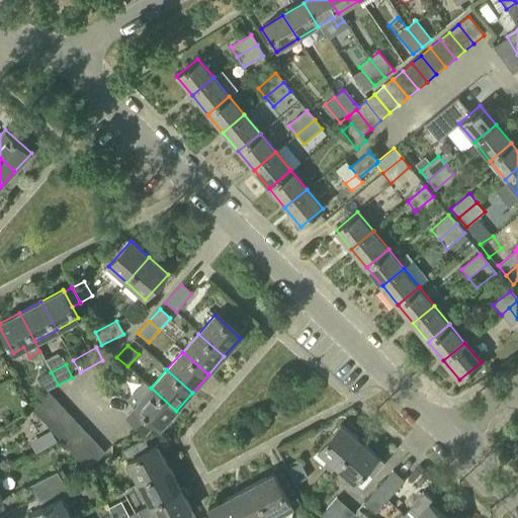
[(58,384),(51,372),(36,380),(44,393),(48,391),(58,384)]
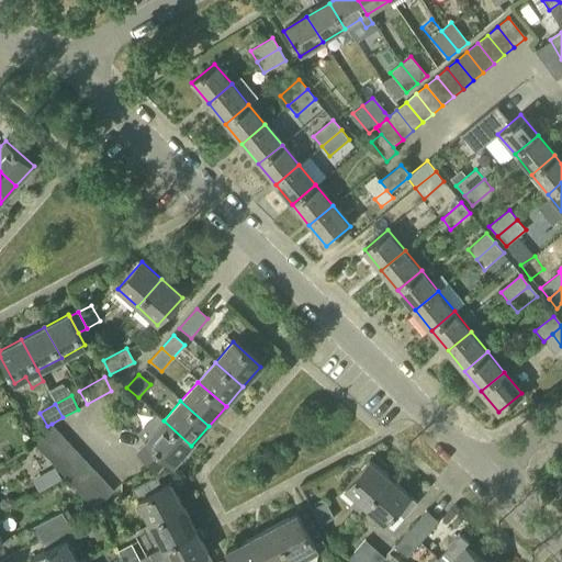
[(191,446),(164,420),(155,414),(137,434),(146,441),(137,451),(157,469),(164,462),(167,465),(170,462),(173,465),(191,446)]
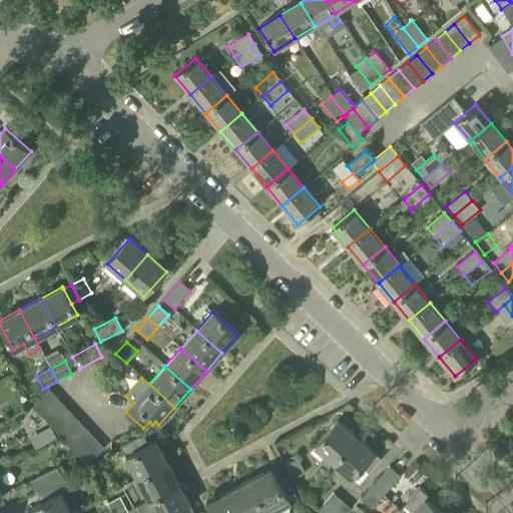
[(47,387),(43,389),(29,402),(38,411),(54,395),(47,387)]
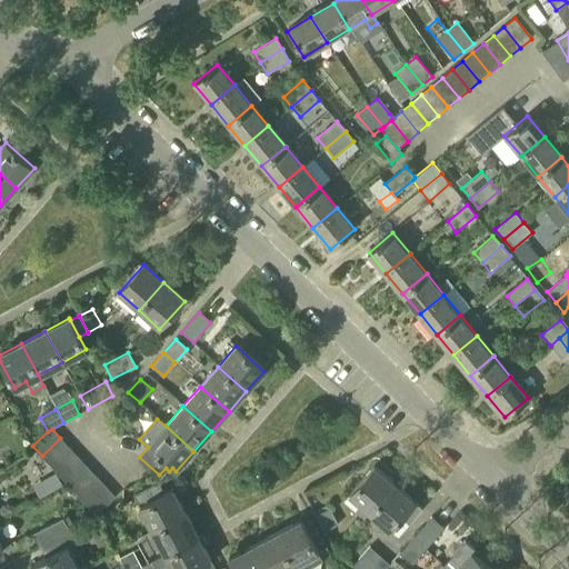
[(70,448),(60,438),(42,456),(52,466),(70,448)]
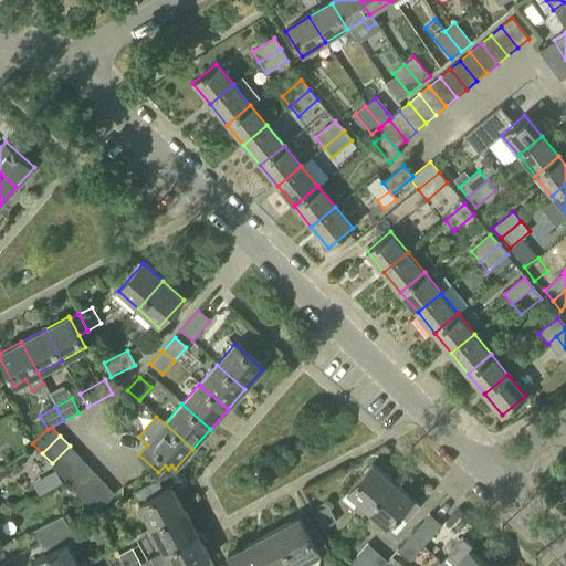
[(70,446),(52,463),(61,472),(79,456),(70,446)]
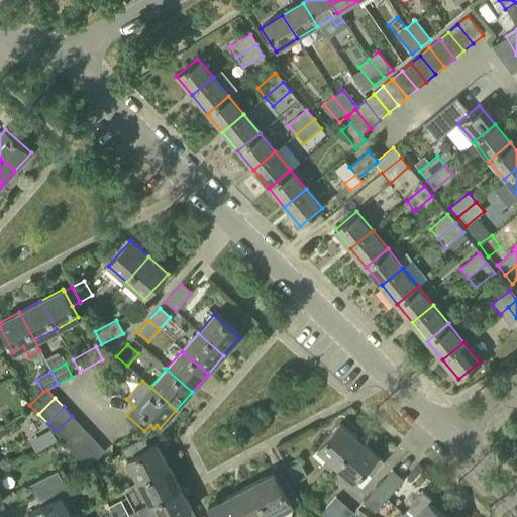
[(72,416),(56,431),(64,440),(81,424),(72,416)]
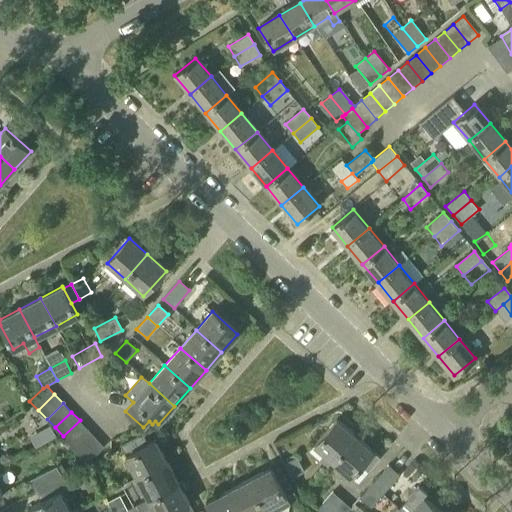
[(80,420),(63,436),(72,445),(88,429),(80,420)]
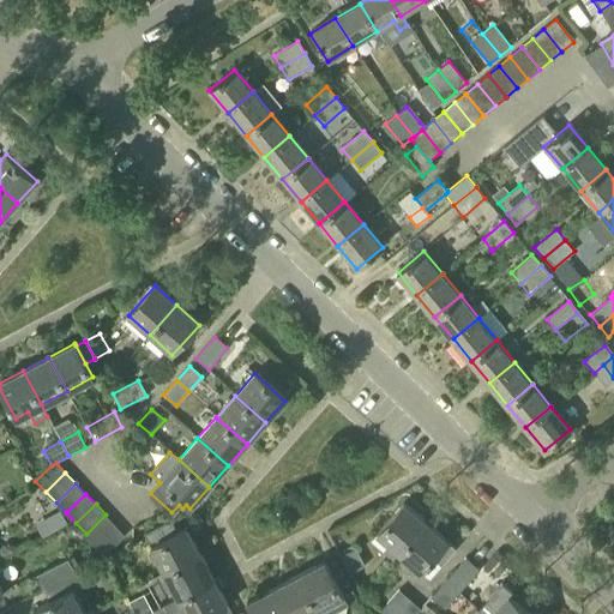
[(393,560),(425,523),(403,505),(378,534),(391,546),(385,553),(393,560)]
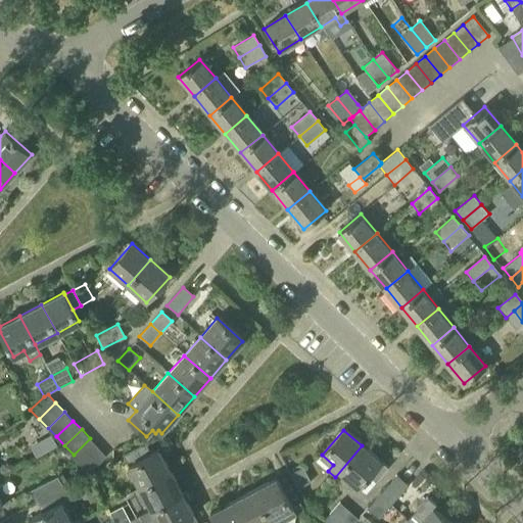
[(90,438),(74,455),(82,463),(98,447),(90,438)]
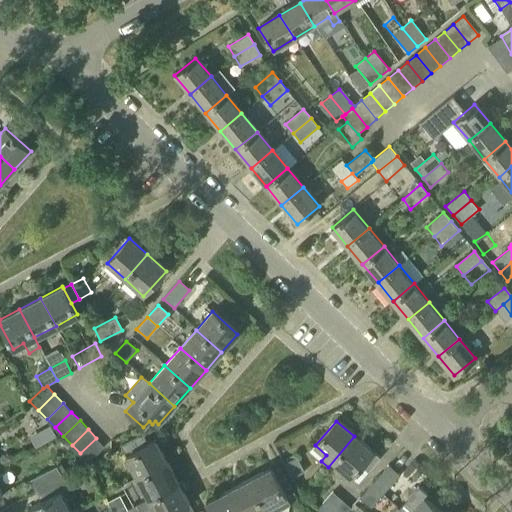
[(137,477),(167,462),(156,440),(149,444),(144,435),(138,436),(121,445),(137,477)]
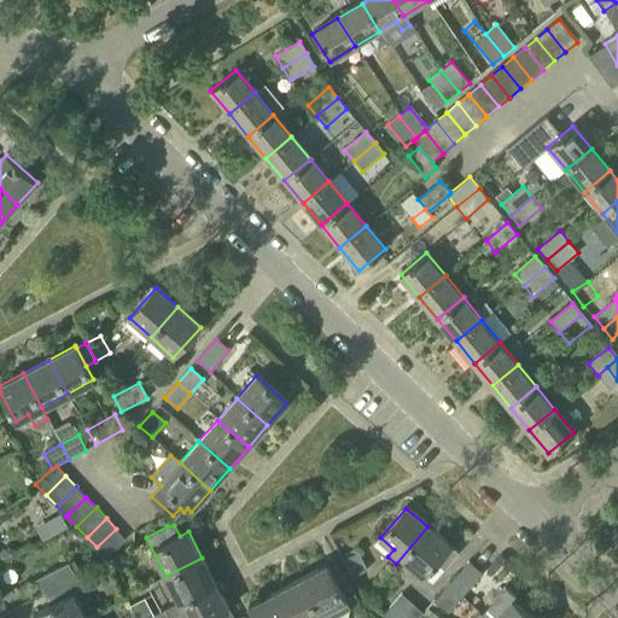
[(449,546),(427,526),(396,564),(397,565),(403,558),(424,576),(436,561),(444,570),(458,554),(448,547),(449,546)]
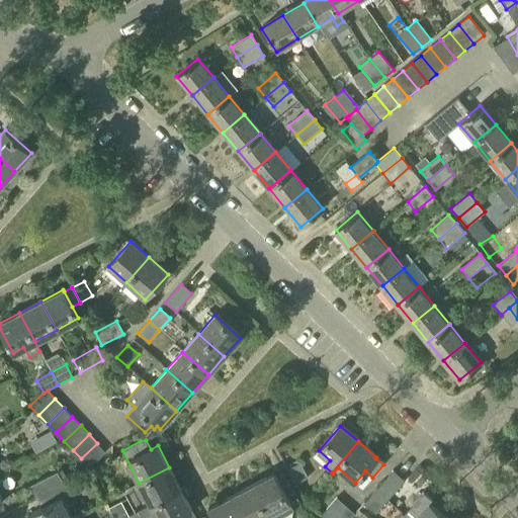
[(106,452),(97,443),(81,458),(90,468),(106,452)]
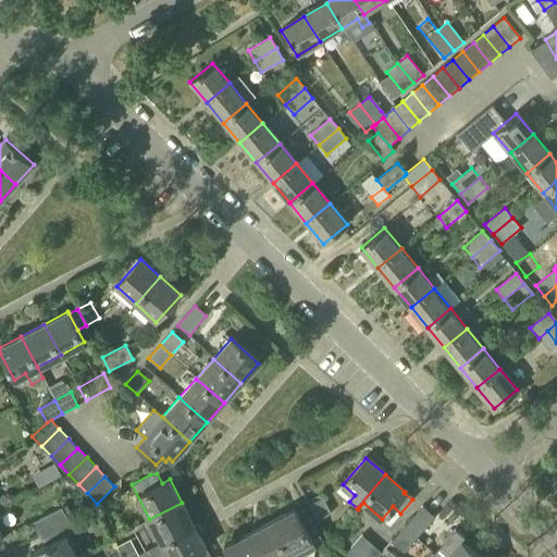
[(322,497),(316,500),(313,495),(306,498),(317,520),(331,514),(322,497)]
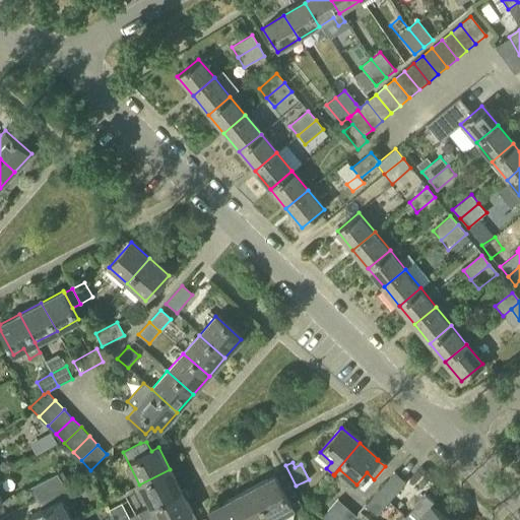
[(170,469),(139,484),(150,506),(181,491),(170,469)]
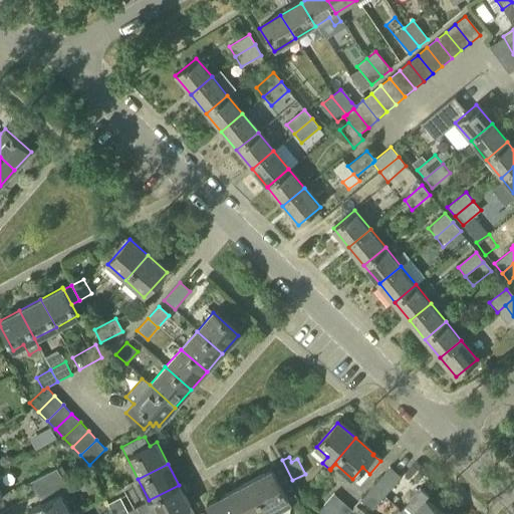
[(36,493),(62,479),(57,468),(30,482),(36,493)]
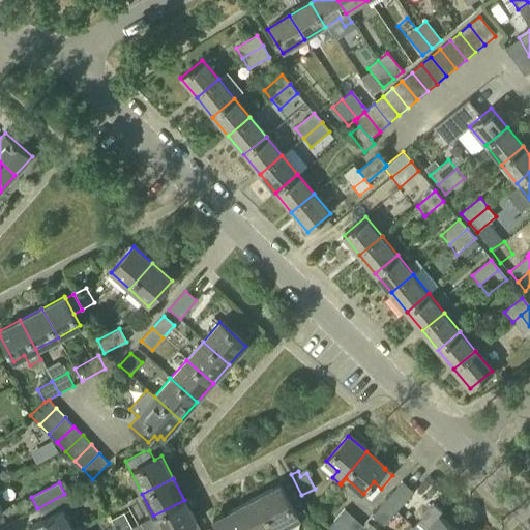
[(402,482),(384,503),(396,512),(413,493),(402,482)]
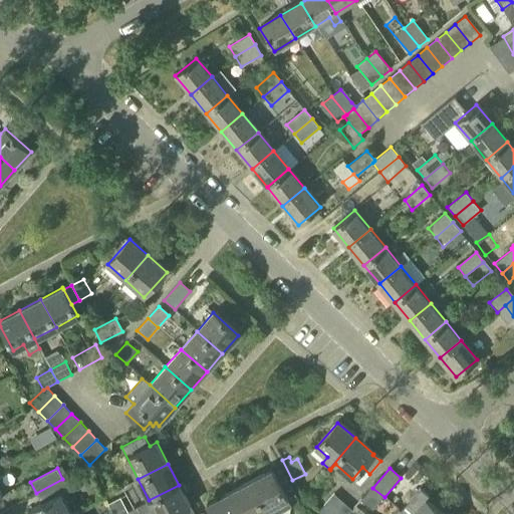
[(272,471),(250,482),(265,511),(266,513),(275,513),(290,507),(272,471)]
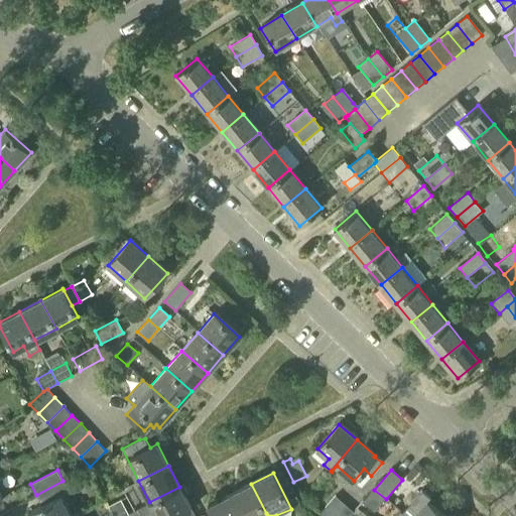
[(36,495),(41,503),(42,506),(28,514),(29,515),(72,515),(61,497),(70,493),(62,481),(36,495)]
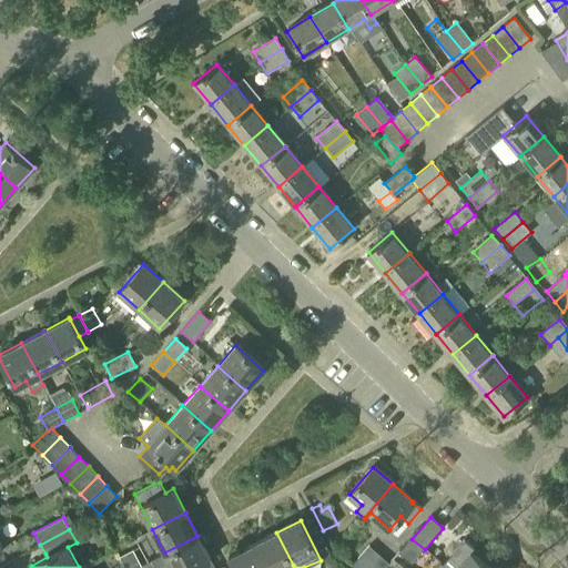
[(276,533),(253,545),(264,567),(286,567),(293,565),(276,533)]
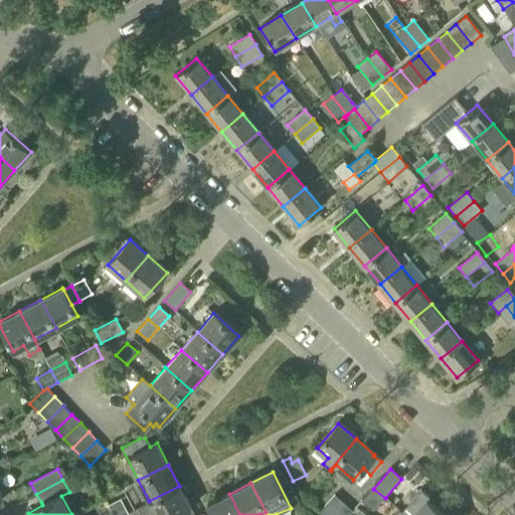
[(179,486),(149,501),(149,502),(137,508),(140,514),(146,514),(154,511),(156,514),(193,514),(189,508),(190,508),(179,486)]
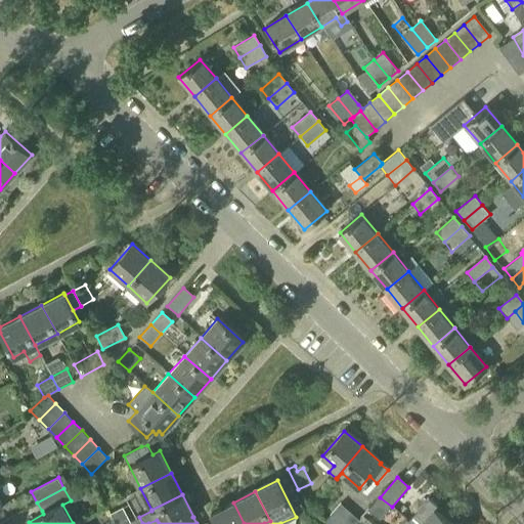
[(392,507),(380,497),(368,511),(380,521),(392,507)]
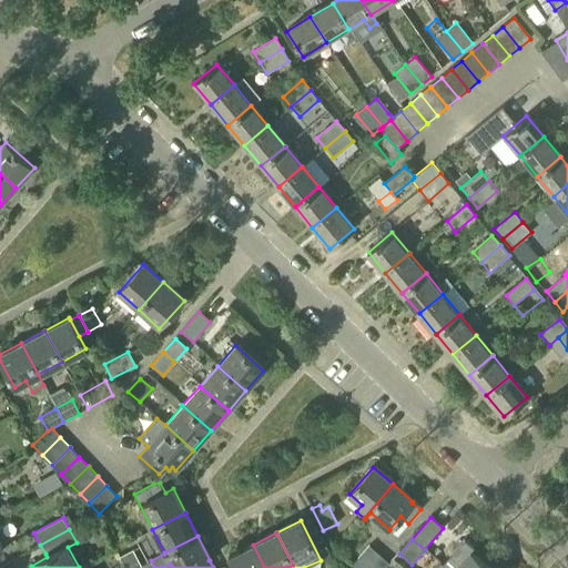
[(450,554),(460,563),(455,567),(488,567),(469,553),(473,548),(463,539),(450,554)]
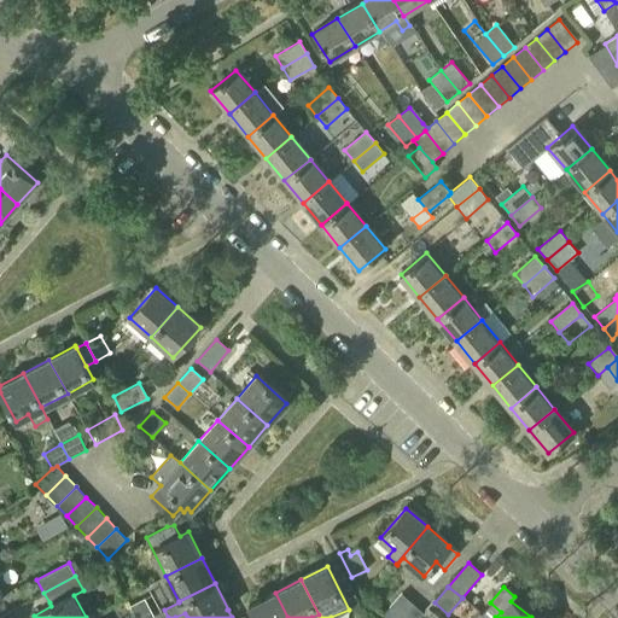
[(287,617),(275,593),(249,606),(255,617),(287,617)]
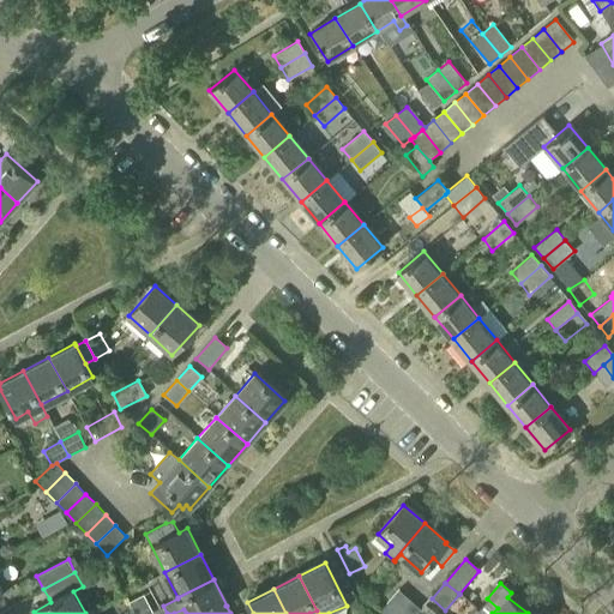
[(383,613),(396,613),(410,599),(399,589),(379,612),(383,613)]
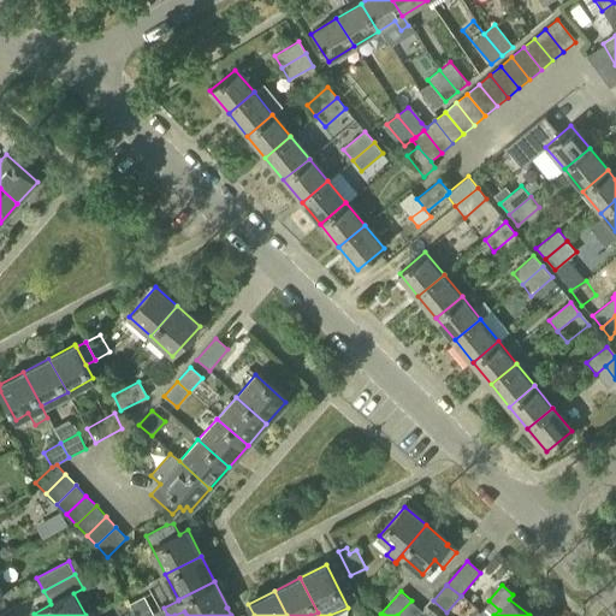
[(135,615),(146,615),(153,612),(143,596),(129,604),(135,615)]
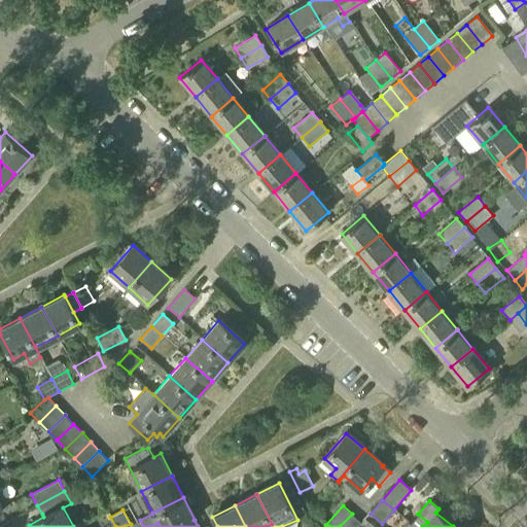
[(352,514),(340,526),(357,526),(361,523),(352,514)]
